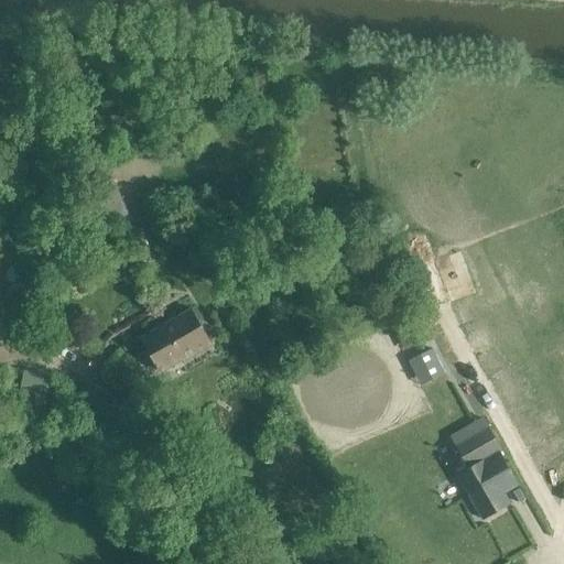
[(114,180),(97,186),(114,220),(128,214),(114,180)]
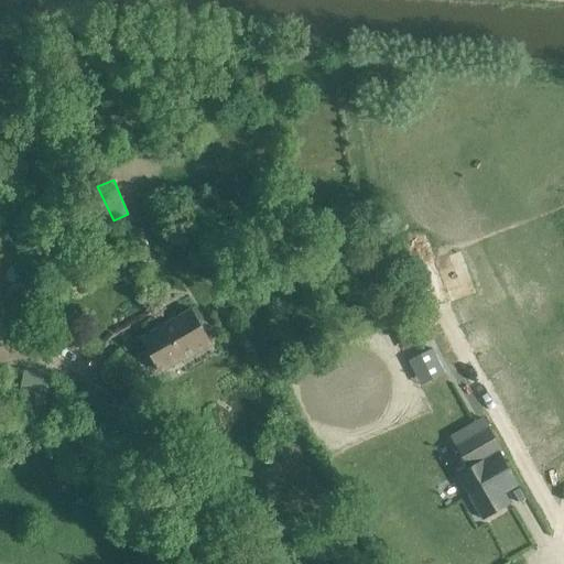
[(144,237),(133,241),(145,267),(155,262),(144,237)]
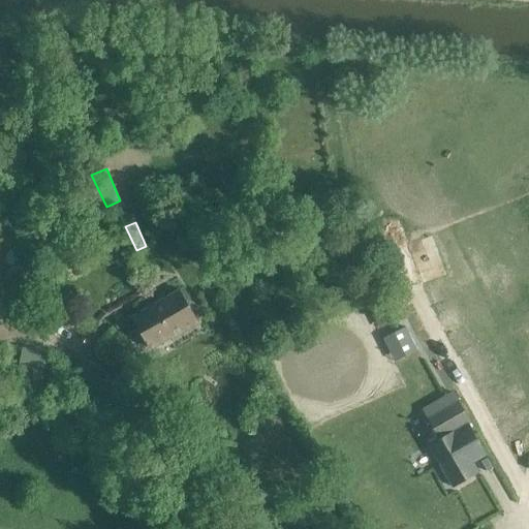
[(178,291),(132,318),(150,348),(196,321),(178,291)]
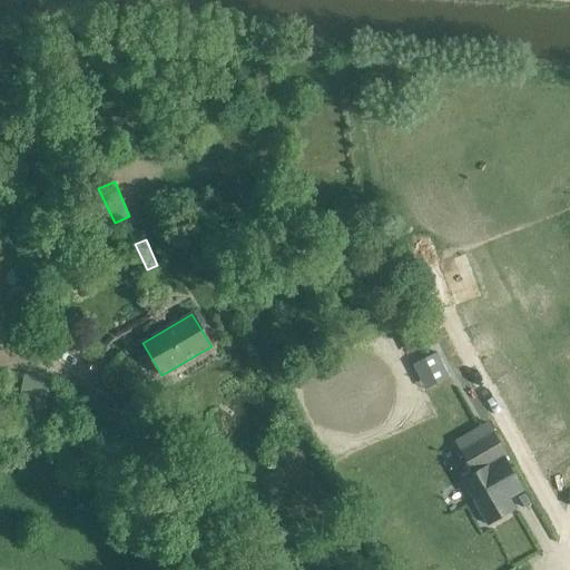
[(434,384),(448,377),(435,352),(421,359),(434,384)]
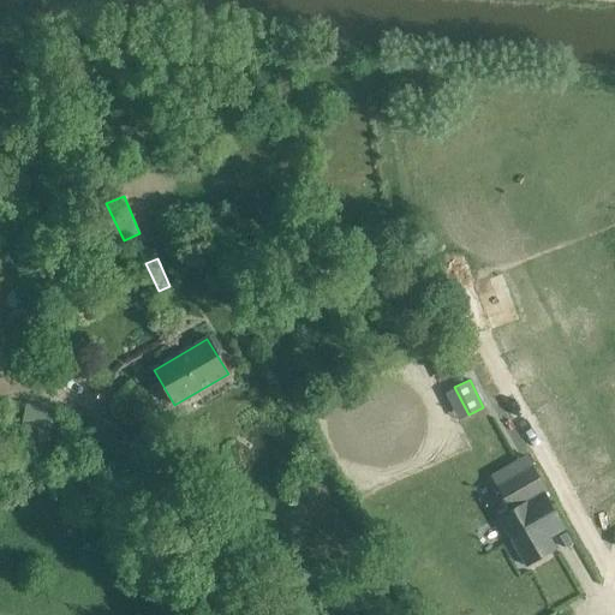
[(553,507),(544,493),(545,491),(531,466),(497,485),(512,511),(497,518),(526,566),(555,550),(536,517),(553,507)]
